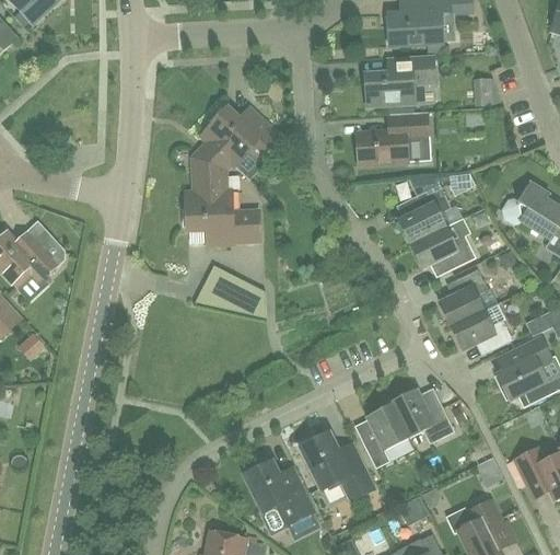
[(14,0),(33,21),(56,0),(14,0)]
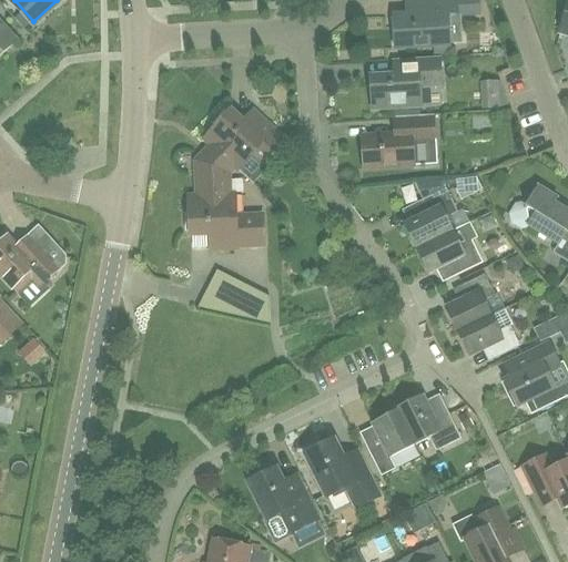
[(405,13),(394,13),(395,44),(434,42),(448,42),(448,40),(447,12),(457,11),(457,0),(426,0),(427,12),(405,13)]
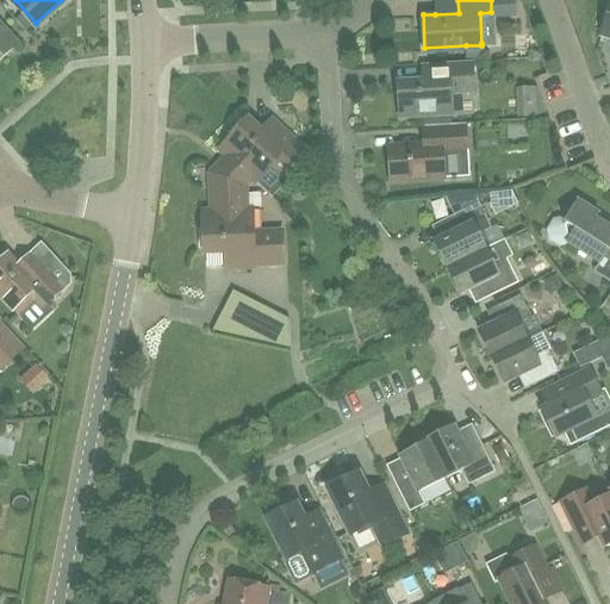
[(499,0),(499,12),(516,11),(516,0),(499,0)]
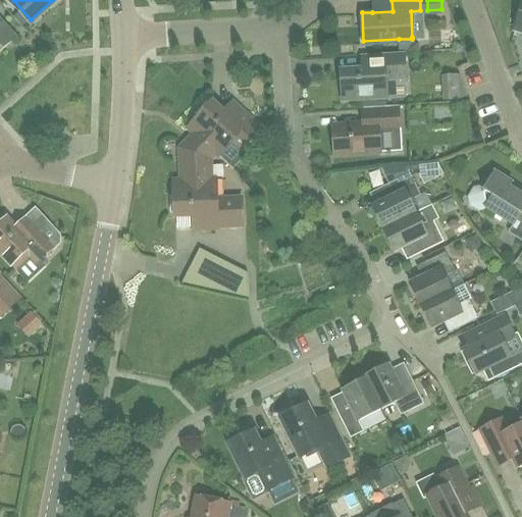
[(0,47),(15,34),(0,17),(0,47)]
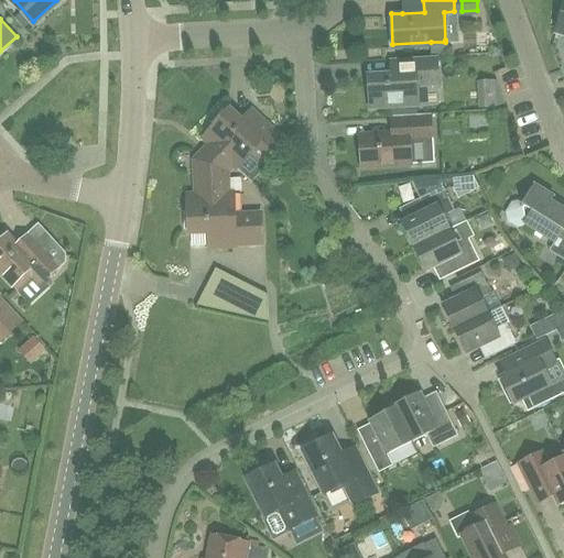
[(369,105),(390,104),(414,102),(418,101),(416,83),(437,81),(436,56),(408,57),(391,58),(391,73),(368,74),(369,105)]
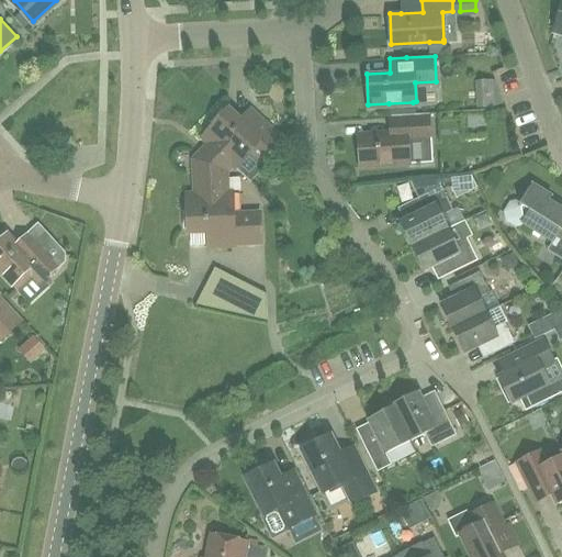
[(414,110),(413,102),(389,103),(389,111),(414,110)]
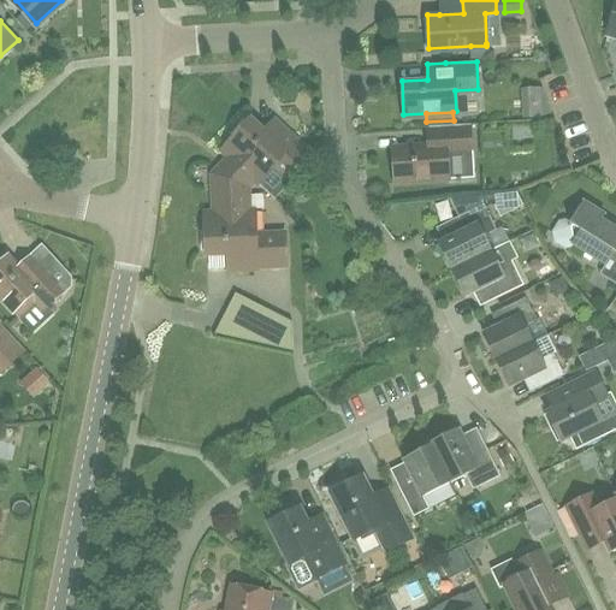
[(234,134),(221,147),(229,154),(230,153),(254,176),(254,177),(258,181),(273,164),(284,175),(308,148),(279,122),(267,134),(249,117),(247,120),(243,117),(230,131),(234,134)]
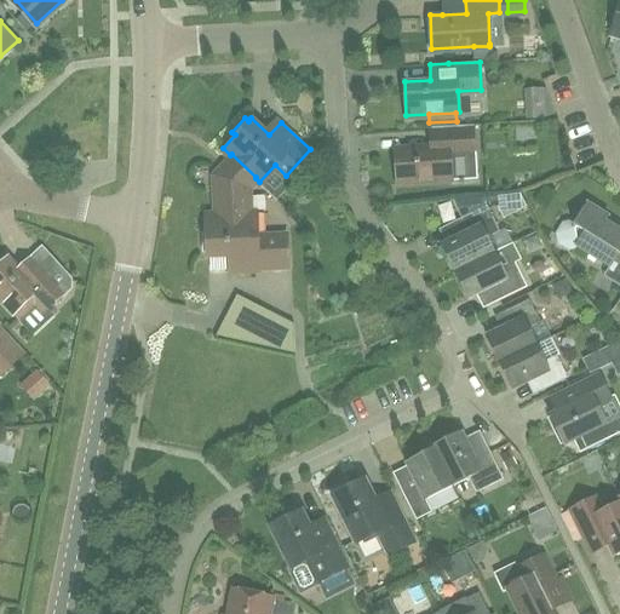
[(448,150),(472,149),(471,126),(431,128),(431,144),(396,145),(397,181),(449,178),(448,150)]
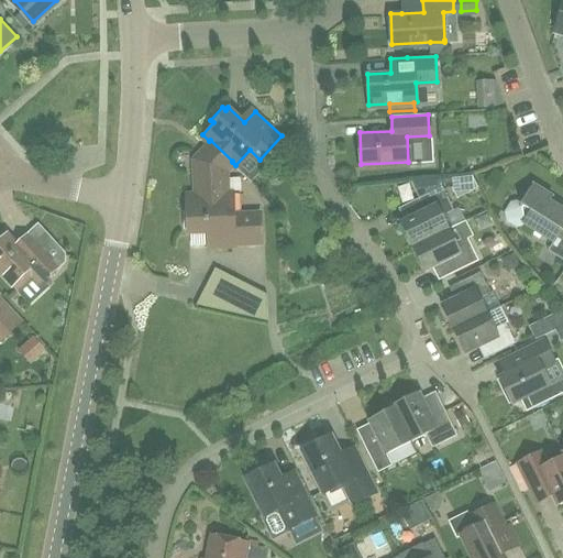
[(227,192),(225,192),(225,168),(232,162),(232,161),(210,140),(209,141),(195,157),(195,192),(196,192),(196,193),(227,192)]
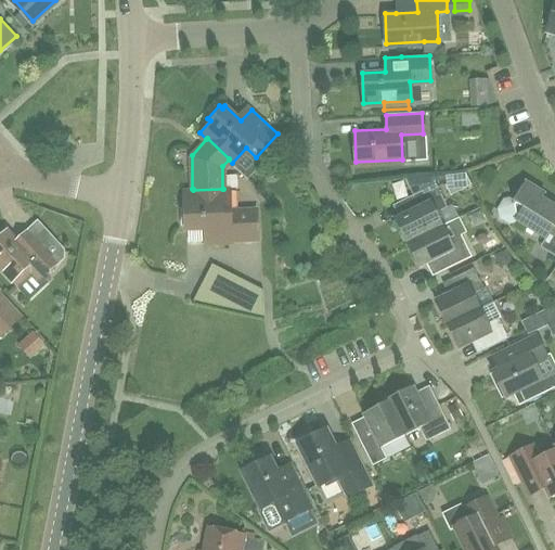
[(451,191),(476,186),(472,169),(448,176),(451,191)]
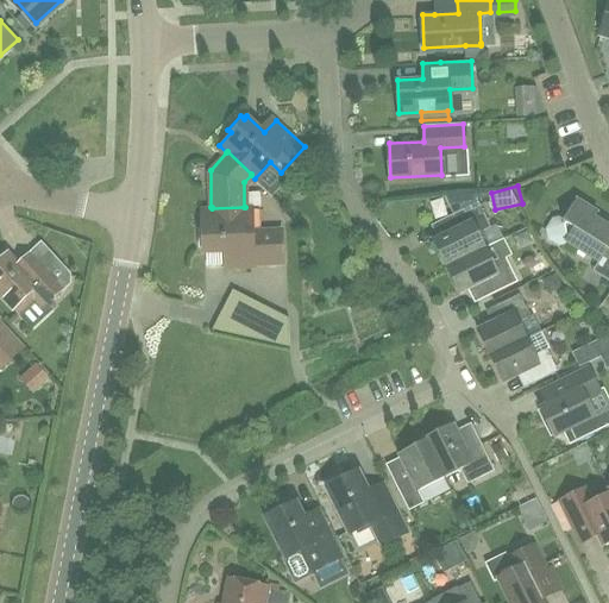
[(558,239),(564,238),(597,259),(601,255),(608,259),(608,224),(592,214),(596,209),(575,196),(565,213),(558,208),(551,211),(544,221),(546,232),(558,239)]
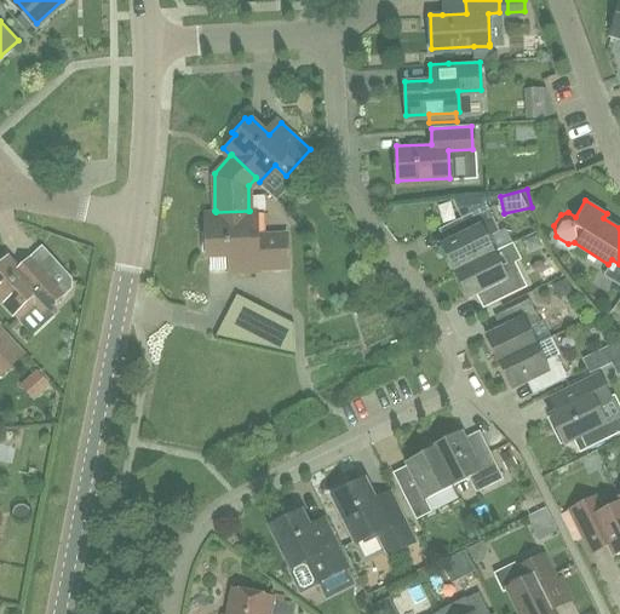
[(441,241),(454,269),(493,250),(486,235),(499,229),(487,202),(460,216),(468,228),(441,241)]
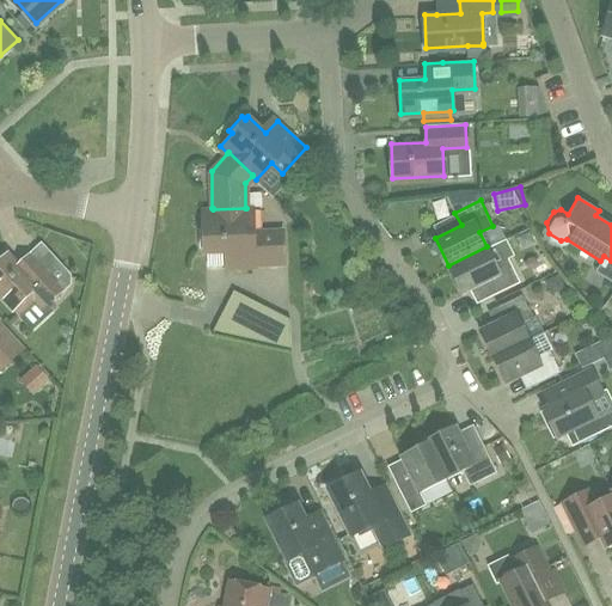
[(252,208),(246,208),(213,209),(213,208),(212,208),(202,209),(203,227),(200,227),(200,245),(203,245),(204,250),(236,249),(237,265),(255,265),(255,262),(282,262),(281,230),(254,231),(252,208)]
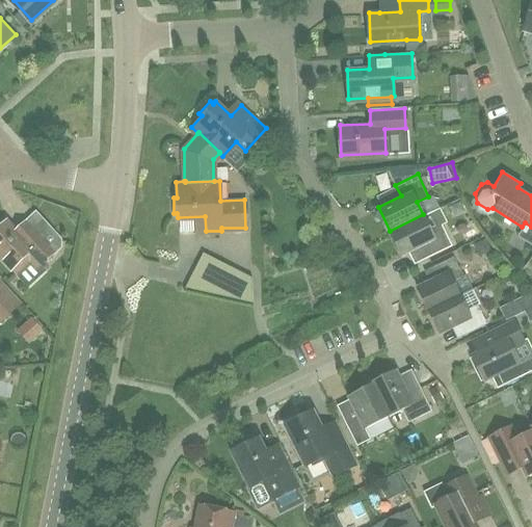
[(430,229),(423,214),(390,231),(401,255),(423,243),(428,255),(452,243),(442,222),(430,229)]
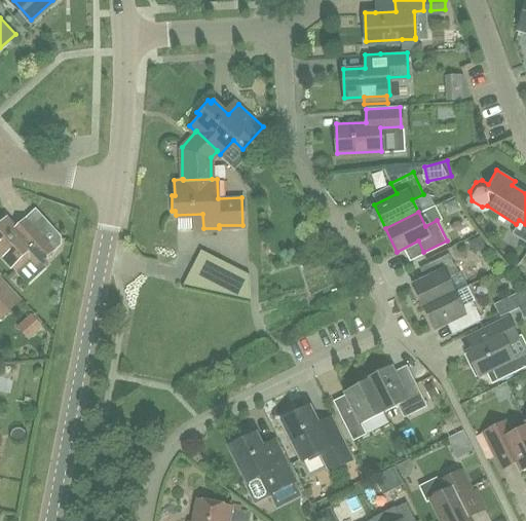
[(62,240),(61,234),(49,221),(40,230),(27,216),(16,225),(8,216),(0,222),(0,251),(16,270),(35,253),(41,259),(54,247),(62,240)]
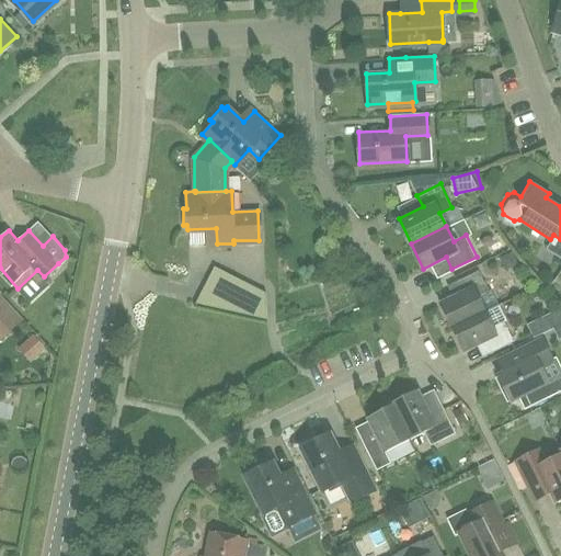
[(214,264),(195,301),(266,317),(265,292),(214,264)]
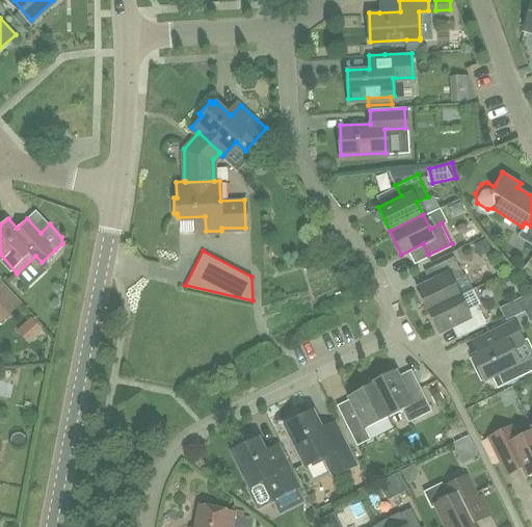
[(428,309),(459,293),(453,279),(463,273),(454,255),(432,265),(439,277),(417,286),(428,309)]
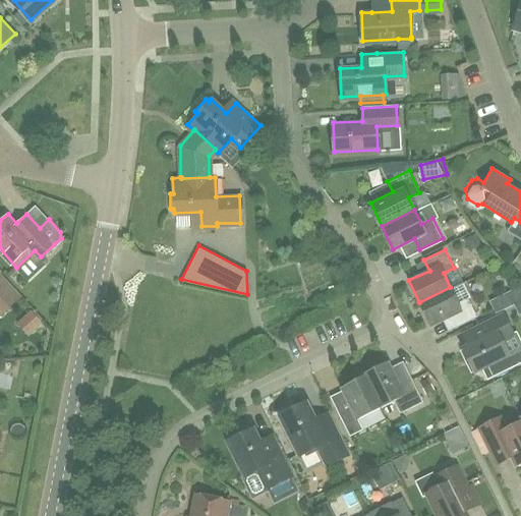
[(0,311),(19,294),(1,275),(0,275),(0,311)]
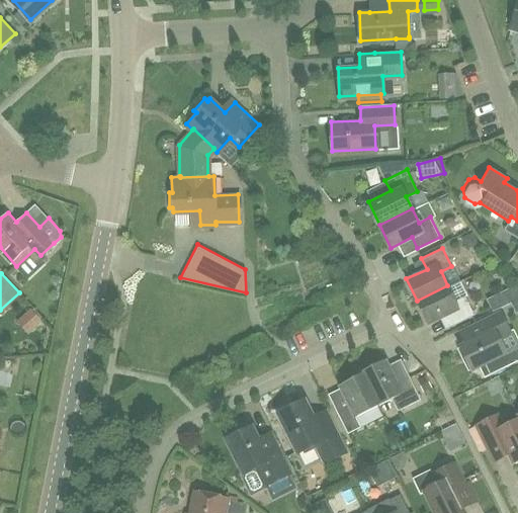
[(475,313),(465,294),(467,293),(460,278),(447,285),(417,301),(428,323),(448,313),(453,323),(475,313)]
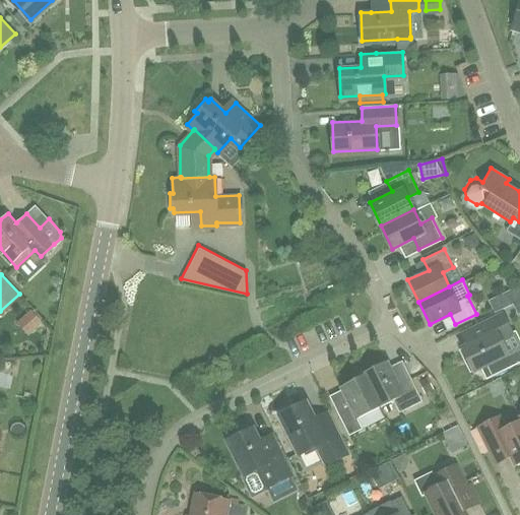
[(501,312),(519,306),(519,287),(496,296),(501,312)]
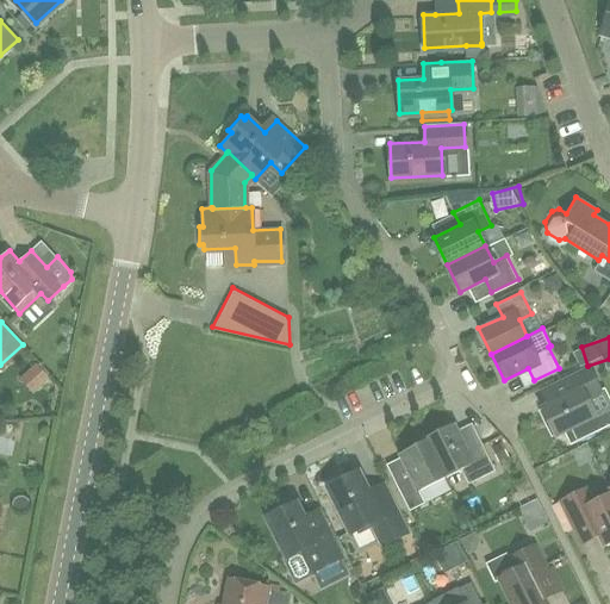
[(41,393),(57,377),(42,361),(25,378),(41,393)]
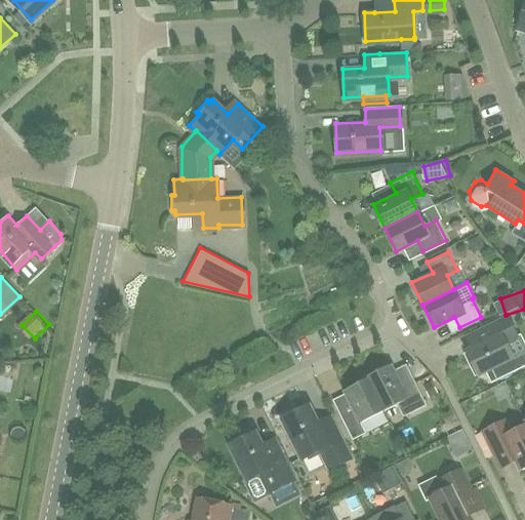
[(485,370),(491,382),(524,363),(524,349),(512,355),(506,342),(518,335),(507,315),(466,335),(472,348),(466,350),(477,374),(485,370)]
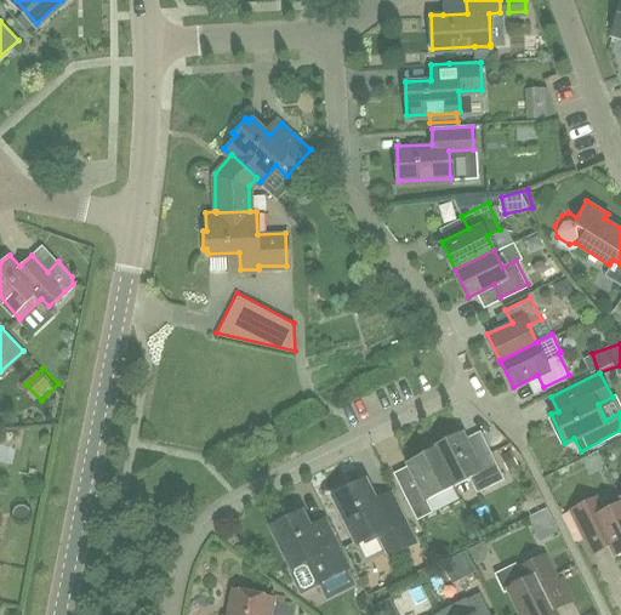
[(491,449),(476,457),(463,430),(436,444),(436,446),(455,484),(471,476),(478,490),(506,477),(491,449)]
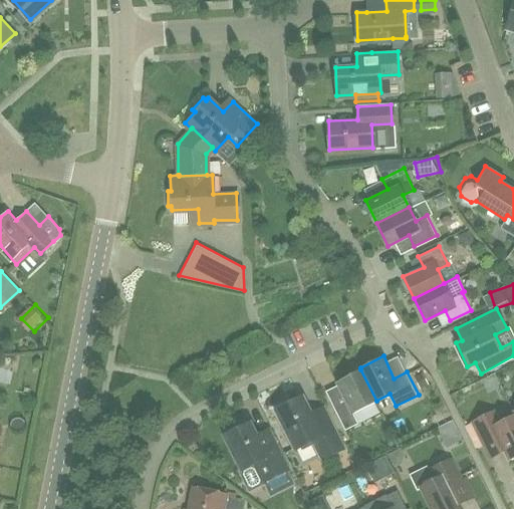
[(354,411),(376,401),(360,369),(338,380),(347,401),(335,407),(345,428),(359,421),(354,411)]
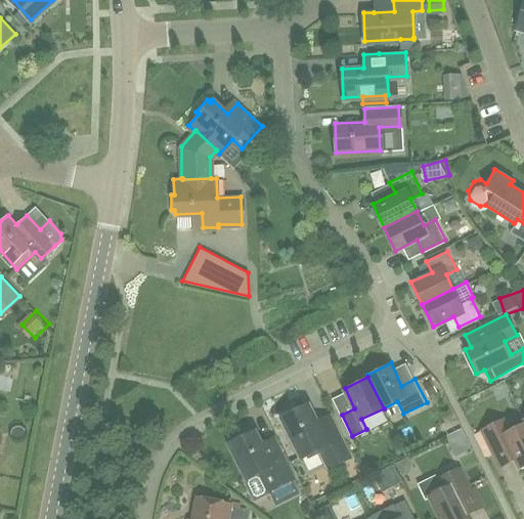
[(350,456),(330,414),(329,414),(339,434),(328,440),(308,403),(281,417),(301,457),(319,447),(329,466),(350,456)]
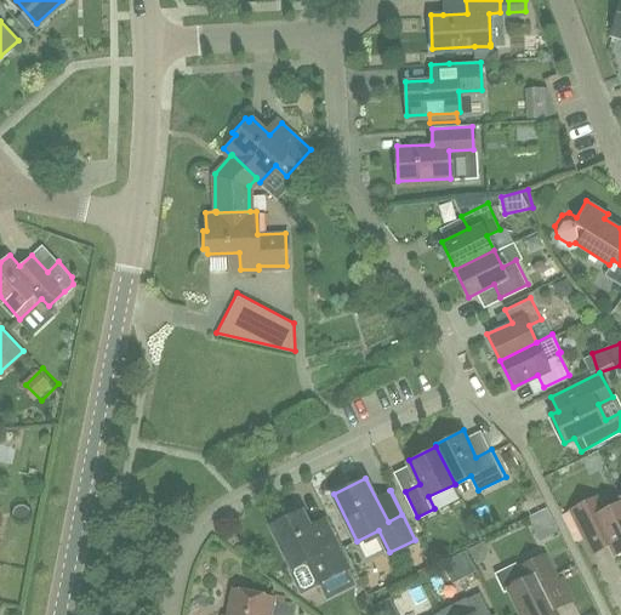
[(570,510),(585,540),(591,552),(609,544),(615,556),(620,552),(620,501),(605,508),(598,495),(570,510)]
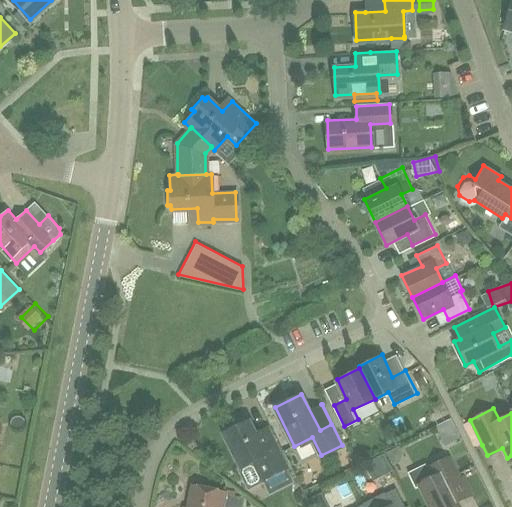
[(263,478),(287,466),(267,426),(255,432),(249,420),(246,422),(244,418),(231,425),(232,428),(224,432),(240,465),(238,466),(248,487),(264,479),(263,478)]
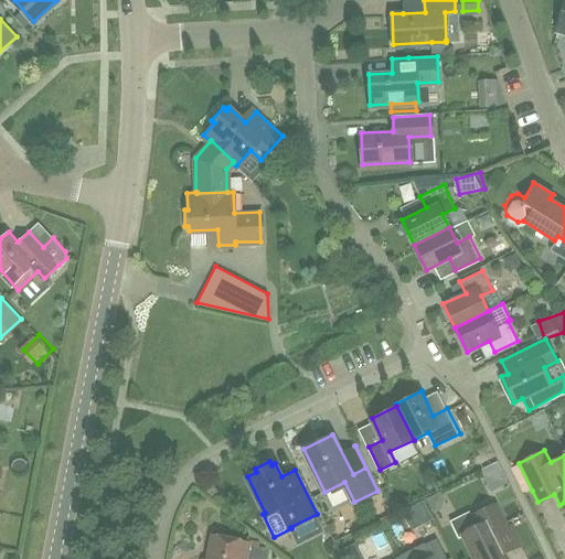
[(510,523),(507,525),(496,502),(472,513),(478,525),(462,533),(475,558),(507,558),(508,558),(503,550),(520,544),(510,523)]
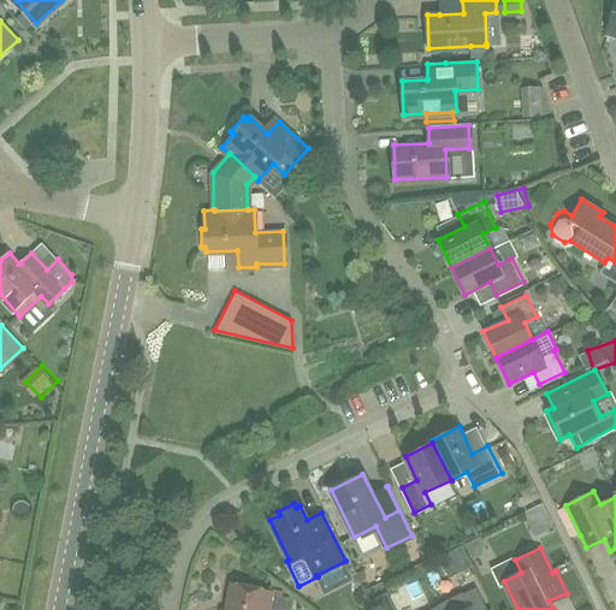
[(265,609),(270,590),(232,582),(226,609),(265,609)]
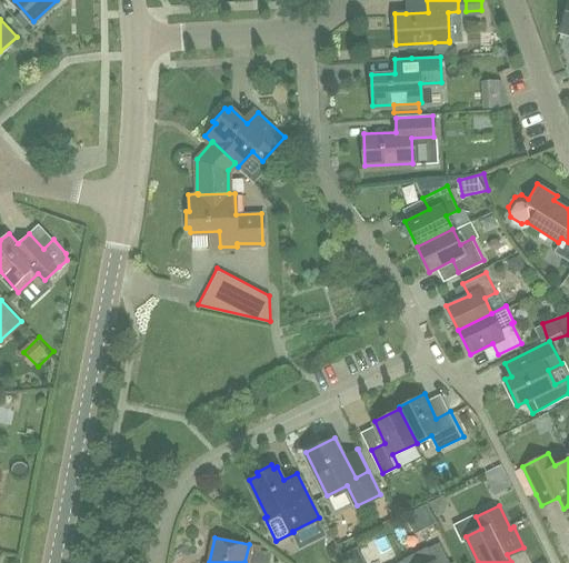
[(406,562),(445,562),(450,561),(439,539),(403,556),(406,562)]
